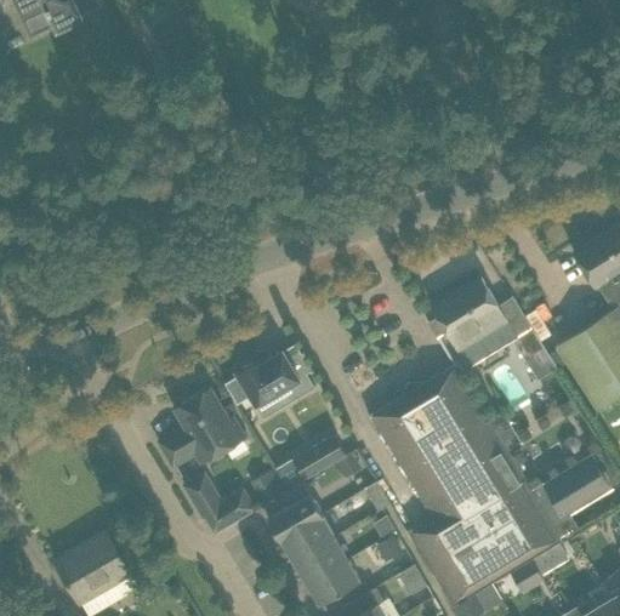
[(100,9),(96,0),(11,0),(23,26),(46,15),(49,20),(51,18),(58,33),(83,22),(81,17),(100,9)]
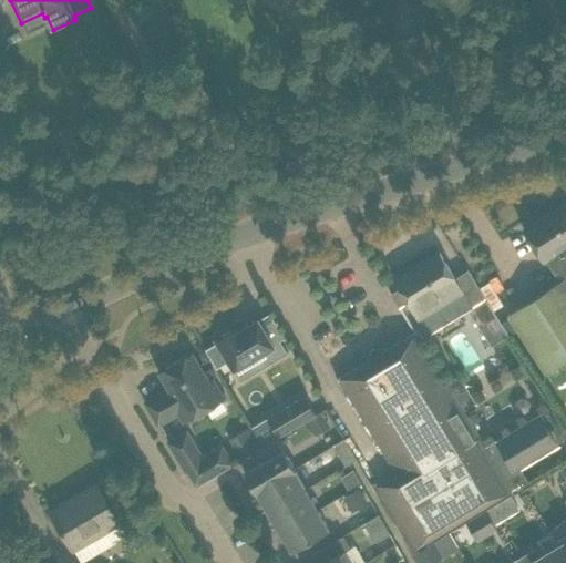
[(565,207),(523,233),(543,264),(565,249),(565,207)]
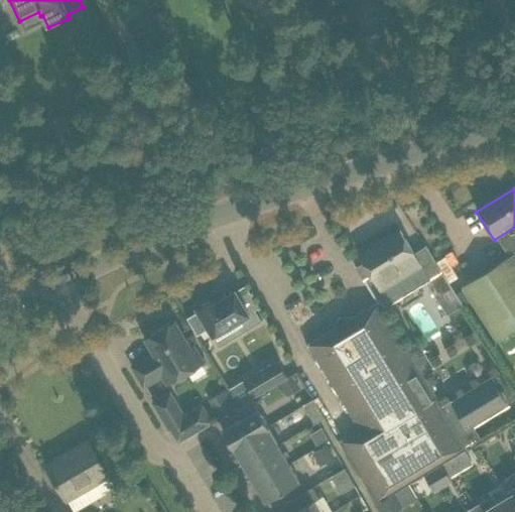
[(362,263),(355,268),(361,278),(368,273),(381,294),(422,269),(400,233),(359,258),(362,263)]
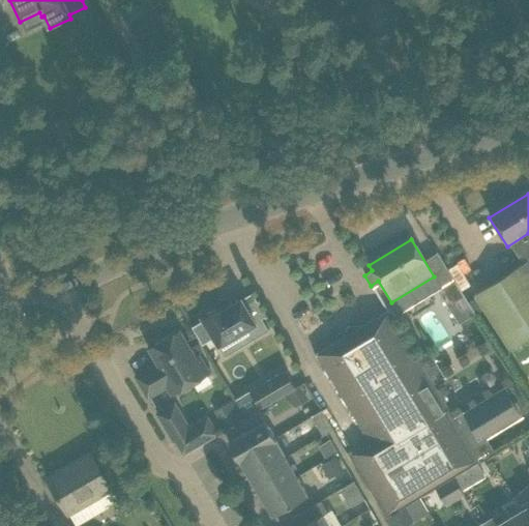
[(528,279),(522,267),(496,284),(517,317),(528,309),(528,279)]
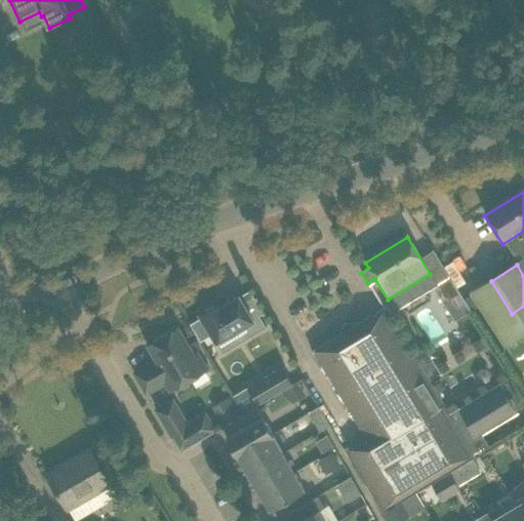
[(452,278),(437,285),(453,321),(470,314),(452,278)]
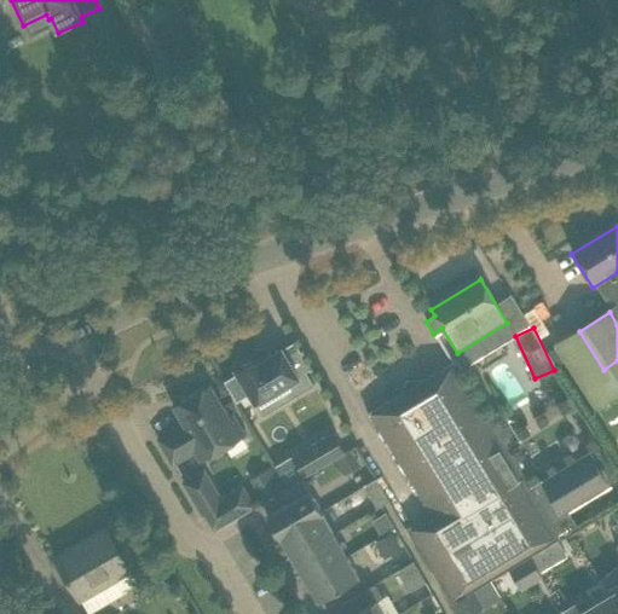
[(315,389),(305,374),(299,377),(282,351),(264,363),(261,358),(235,374),(255,409),(289,388),(296,400),(315,389)]
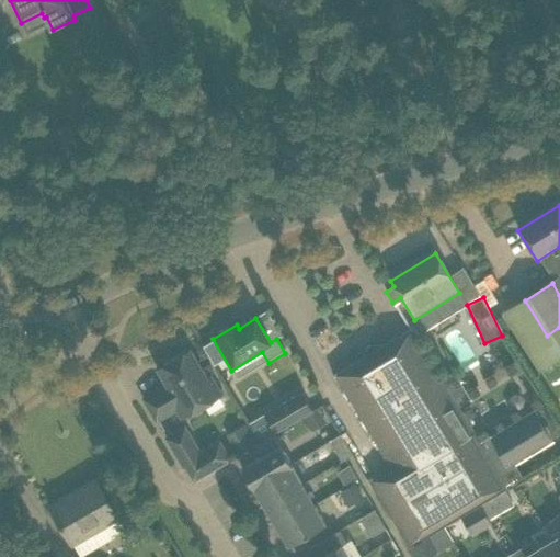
[(427,540),(507,491),(458,410),(471,402),(454,375),(442,383),(430,363),(410,332),(373,354),(335,377),(354,408),(392,472),(375,482),(373,480),(369,482),(410,550),(427,540)]
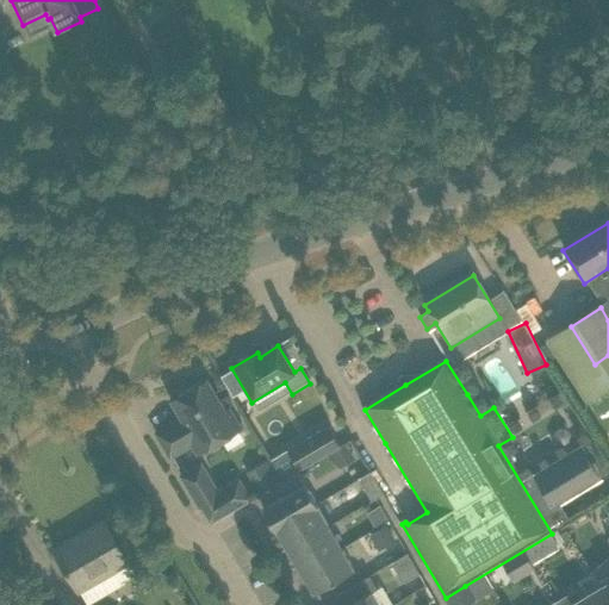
[(171,405),(181,422),(155,436),(171,462),(192,449),(198,459),(242,432),(229,411),(225,413),(206,384),(171,405)]
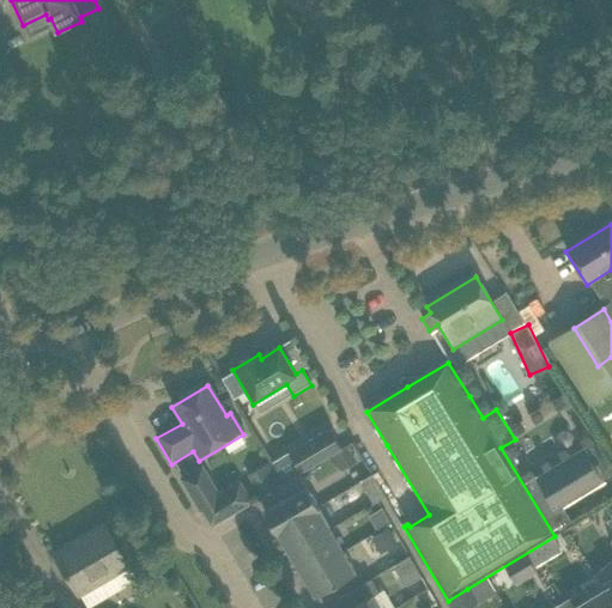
[(301,476),(343,453),(331,432),(289,456),(301,476)]
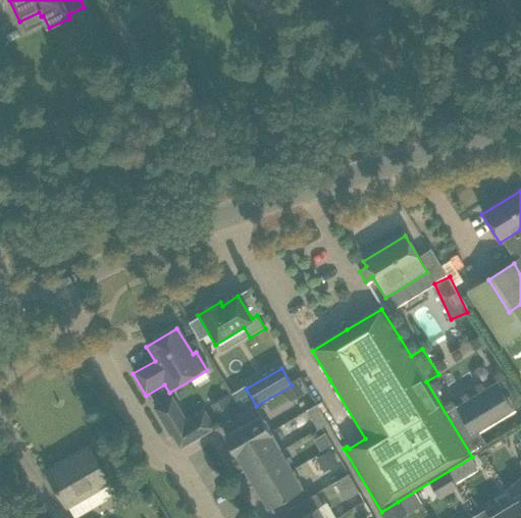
[(296,384),(284,392),(290,399),(301,393),(296,384)]
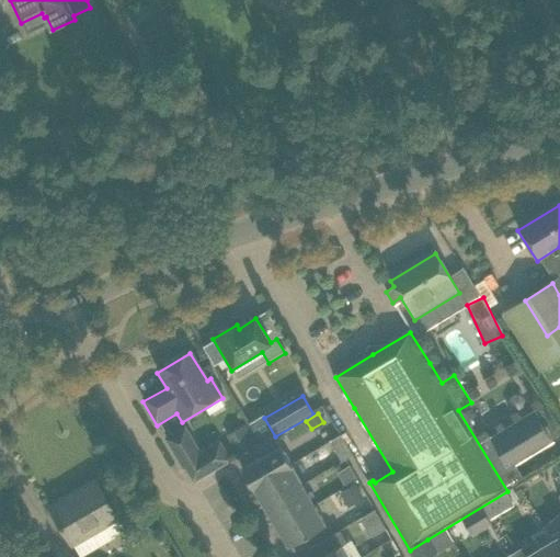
[(493,442),(482,450),(504,485),(515,477),(509,468),(550,443),(535,417),(493,442)]
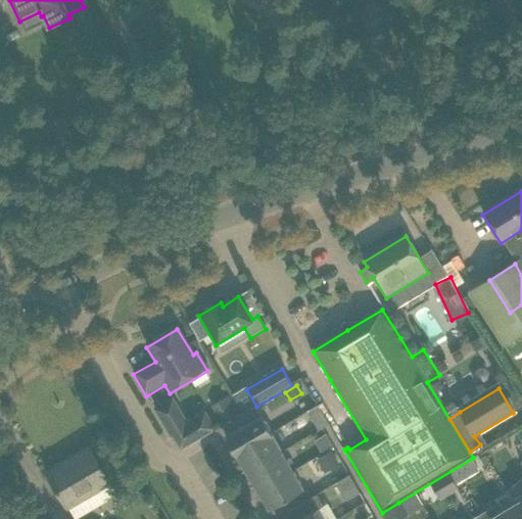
[(155,411),(171,438),(172,438),(173,437),(182,453),(215,432),(204,415),(187,425),(173,400),(155,411)]
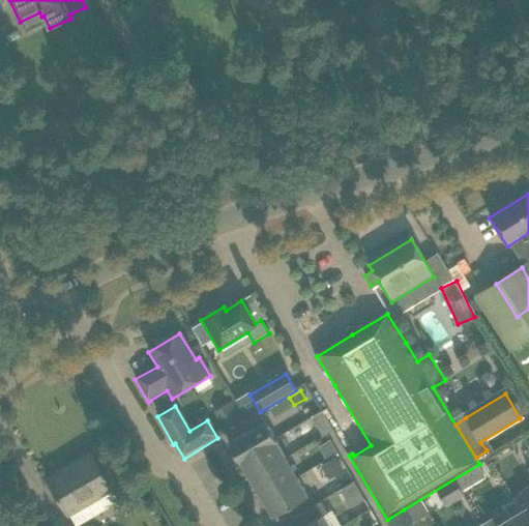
[(239,464),(240,463),(274,442),(275,442),(276,442),(265,424),(229,445),(239,464)]
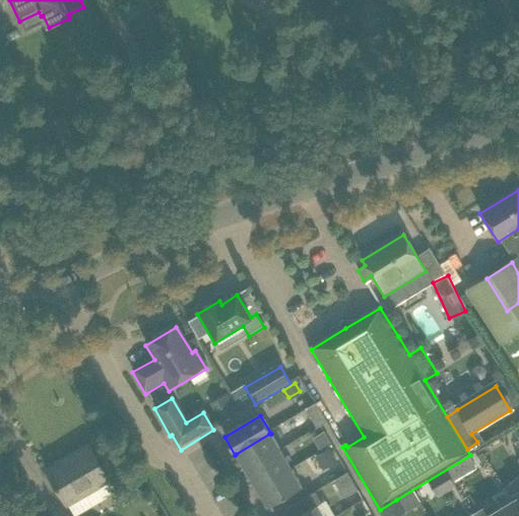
[(236,454),(247,472),(280,452),(270,434),(269,434),(236,454)]
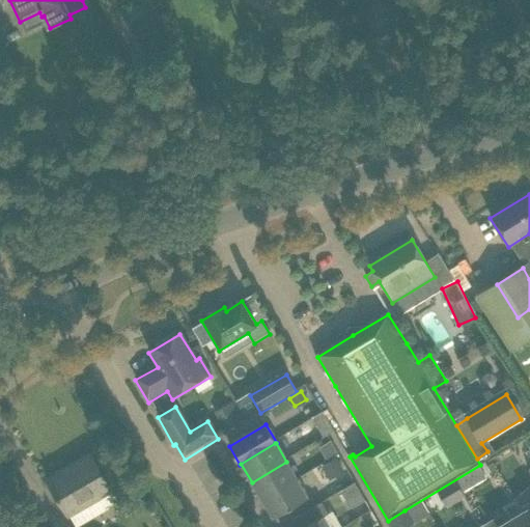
[(330,448),(322,453),(327,463),(336,458),(330,448)]
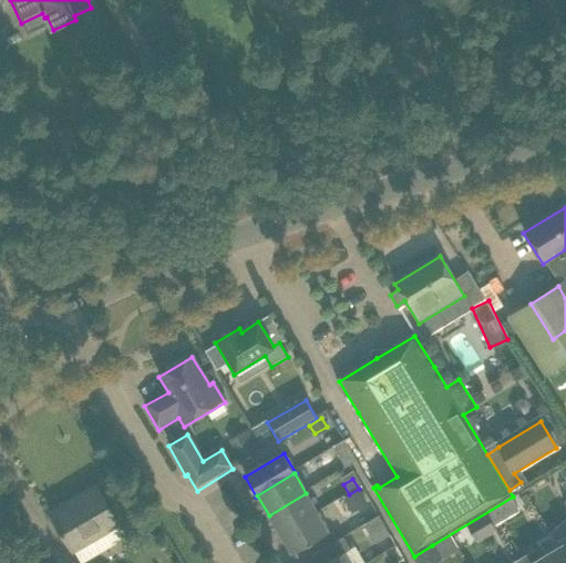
[(54,521),(74,554),(120,528),(98,489),(79,500),(81,505),(54,521)]
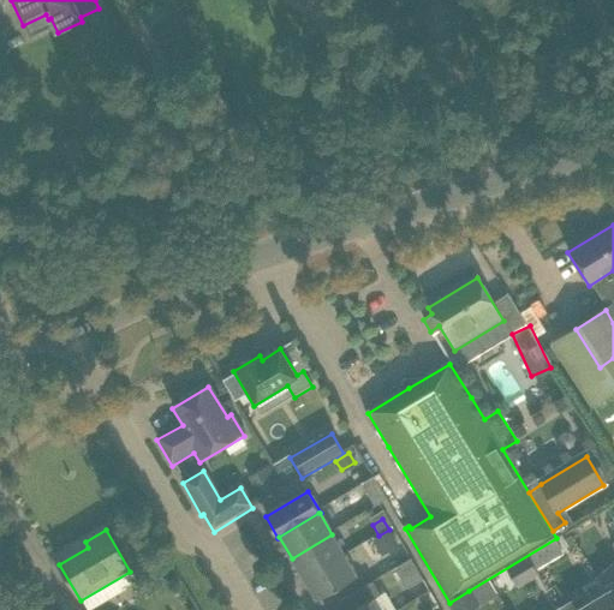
[(292,558),(305,581),(345,557),(332,534),(292,558)]
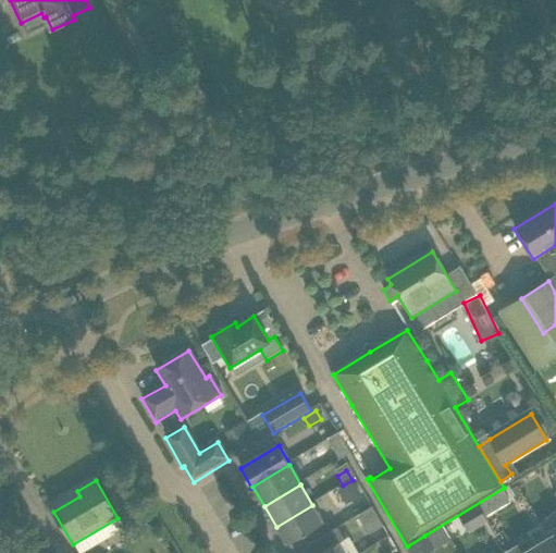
[(353,484),(340,492),(345,502),(358,494),(353,484)]
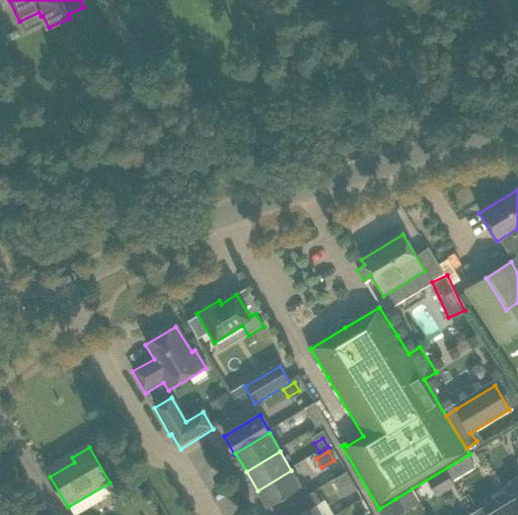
[(291,470),(257,491),(268,507),(301,488),(291,470)]
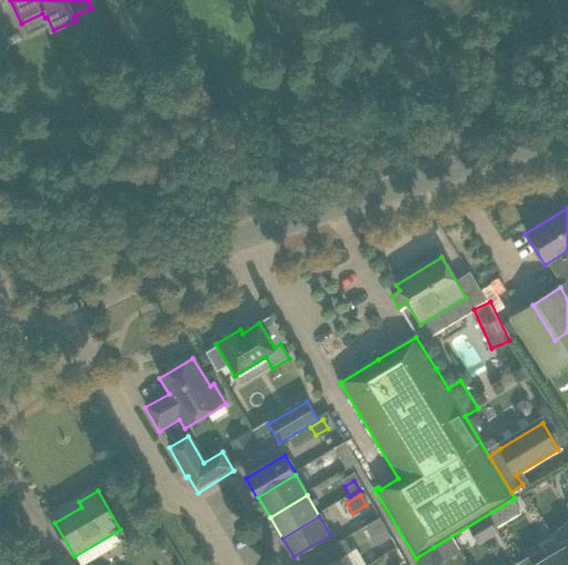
[(489,516),(480,521),(490,536),(498,532),(497,529),(489,516)]
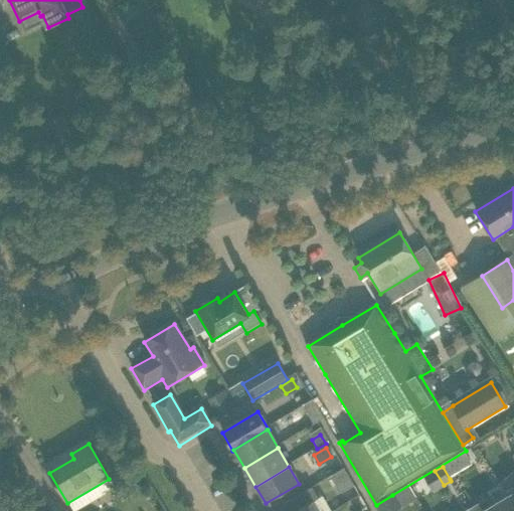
[(330,479),(340,496),(354,488),(344,471),(330,479)]
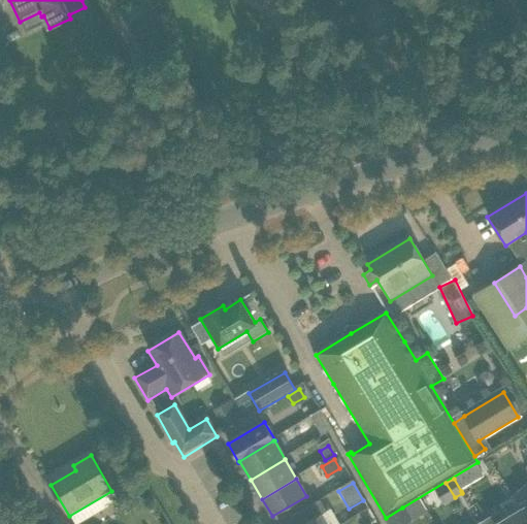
[(408,523),(410,522),(402,508),(386,518),(385,519),(387,523),(408,523)]
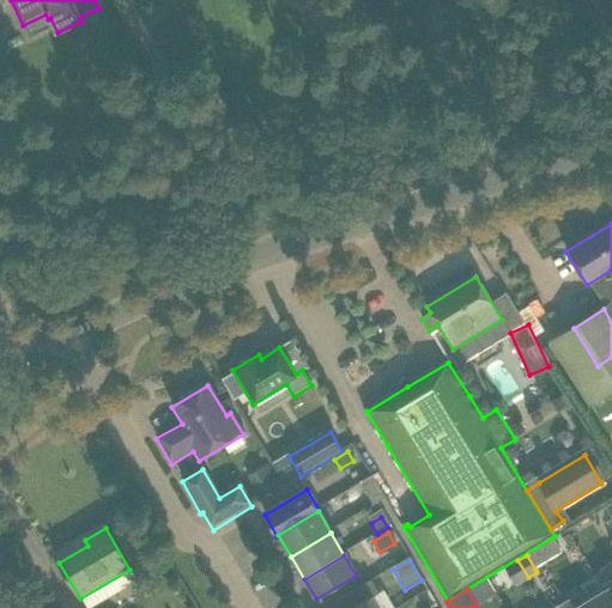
[(429,593),(418,600),(423,607),(434,607),(436,606),(429,593)]
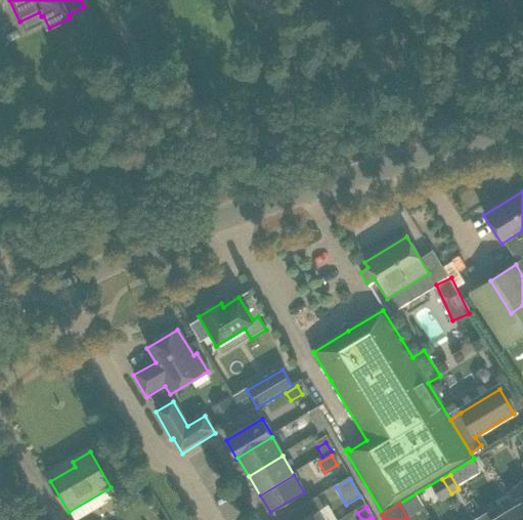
[(522,519),(517,509),(500,518),(495,509),(479,519),(522,519)]
